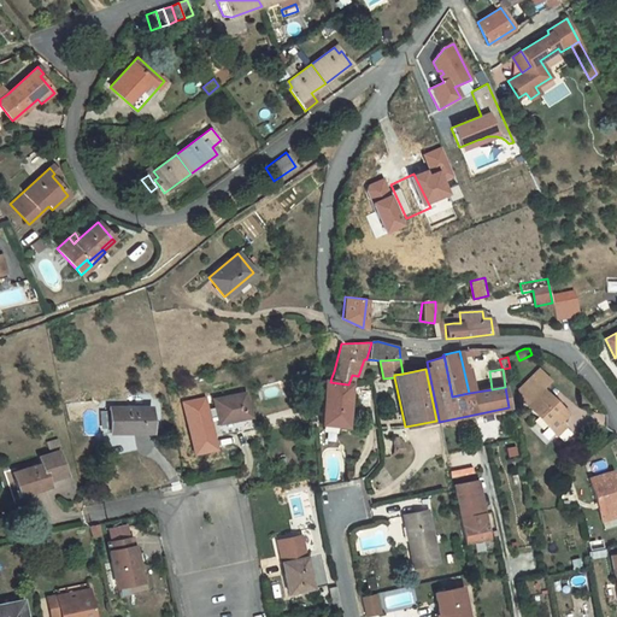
[(518,389),(518,399),(535,382),(542,389),(551,381),(540,369),(518,389)]
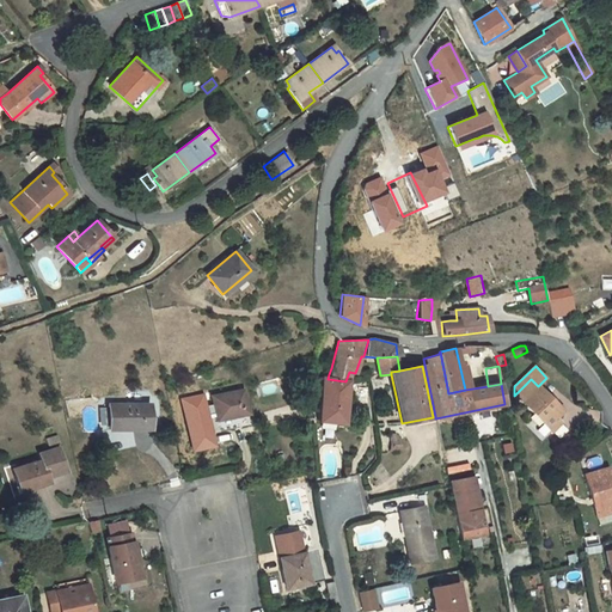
[(341,422),(346,381),(328,379),(329,374),(322,373),(322,378),(318,420),(341,422)]
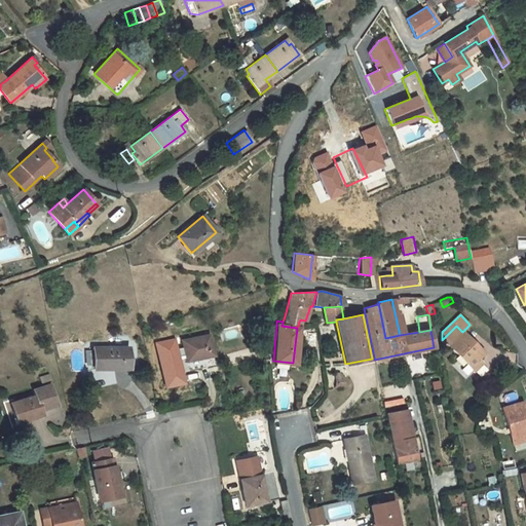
[(442,340),(474,372),(482,363),(478,359),(484,352),(462,332),(456,326),(442,340)]
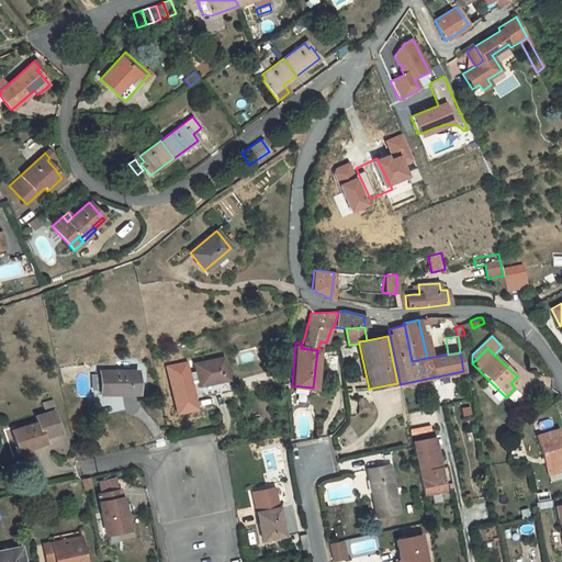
[(229,380),(225,358),(195,364),(200,386),(229,380)]
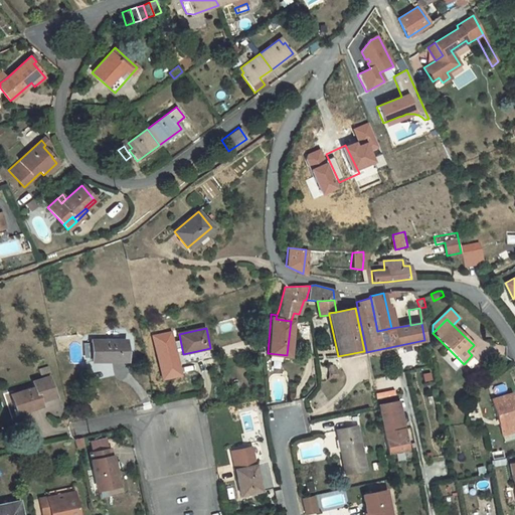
[(152,337),(154,351),(172,347),(169,334),(152,337)]
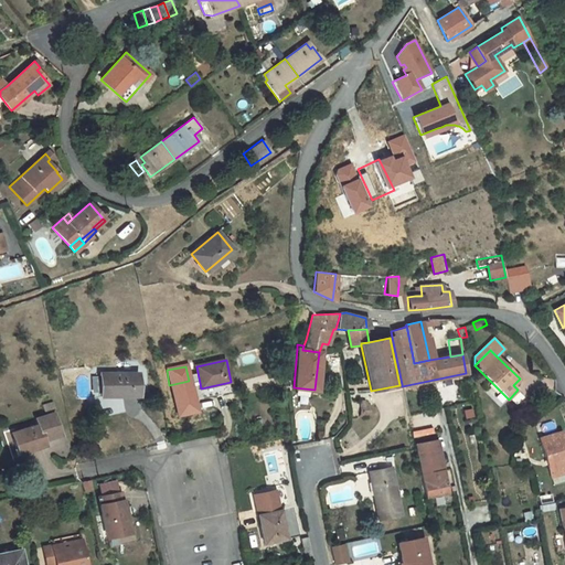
[(100,396),(138,396),(138,373),(100,374),(100,383),(95,383),(95,393),(100,392),(100,396)]
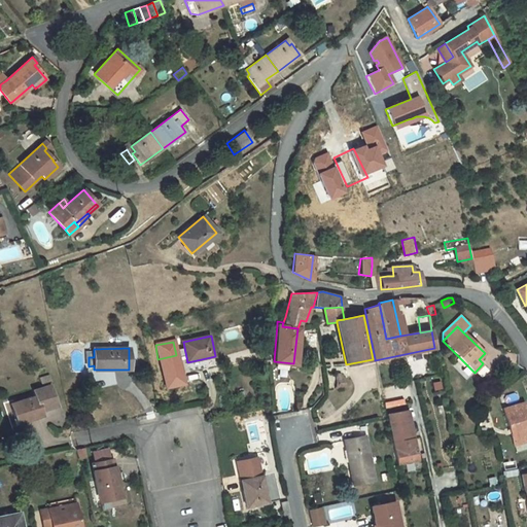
[(341,374),(336,374),(336,388),(339,389),(346,388),(344,379),(340,379),(341,374)]
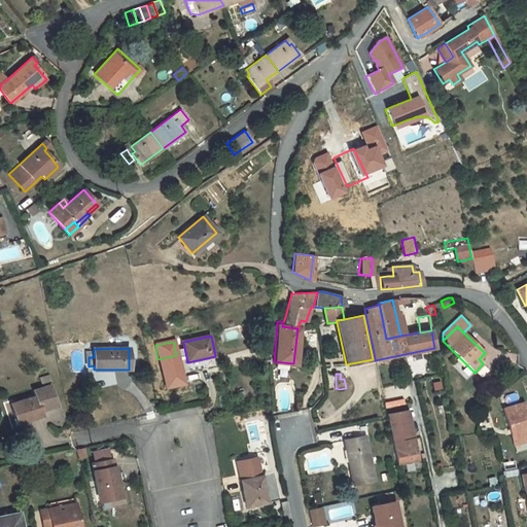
[(49,376),(39,378),(41,384),(50,382),(49,376)]
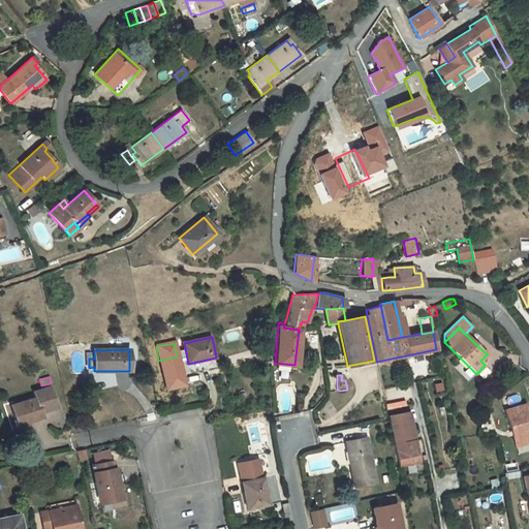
[(25,422),(41,416),(40,412),(56,407),(51,387),(33,393),(35,398),(10,405),(16,422),(24,419),(25,422)]
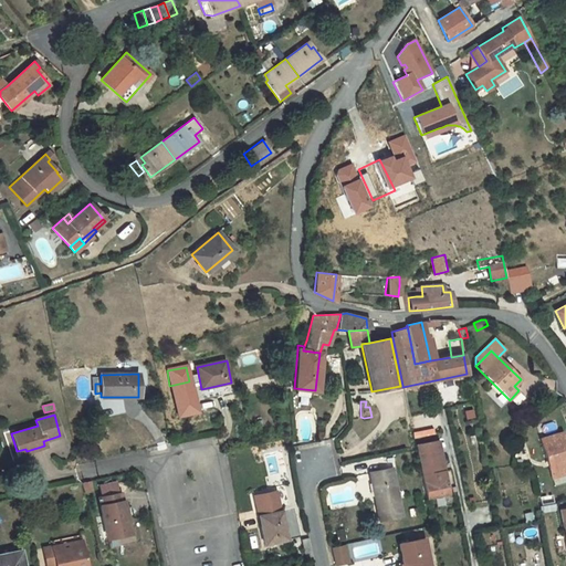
[(565,468),(565,444),(563,433),(541,440),(552,479),(565,474),(564,469),(565,468)]
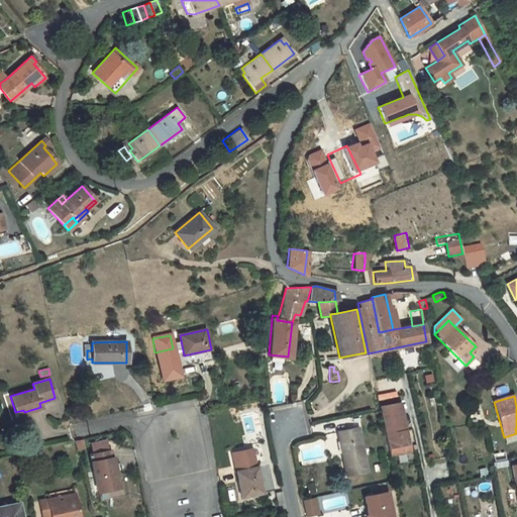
[(390,455),(410,450),(406,430),(397,432),(396,427),(405,425),(400,403),(380,407),(386,435),(390,455)]
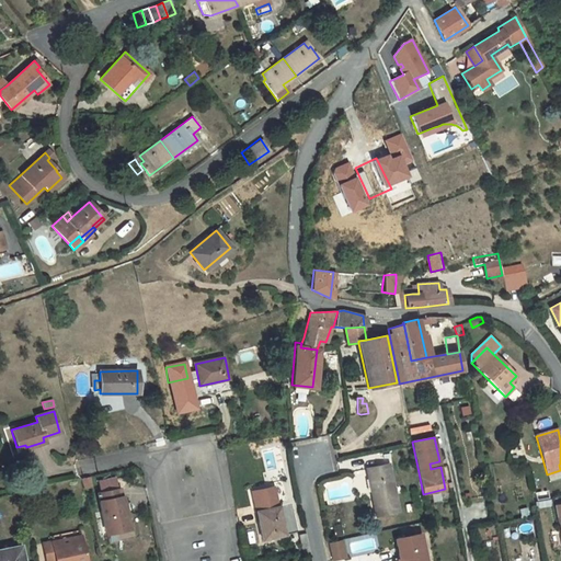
[(369,468),(376,495),(371,496),(376,516),(398,512),(388,464),(369,468)]
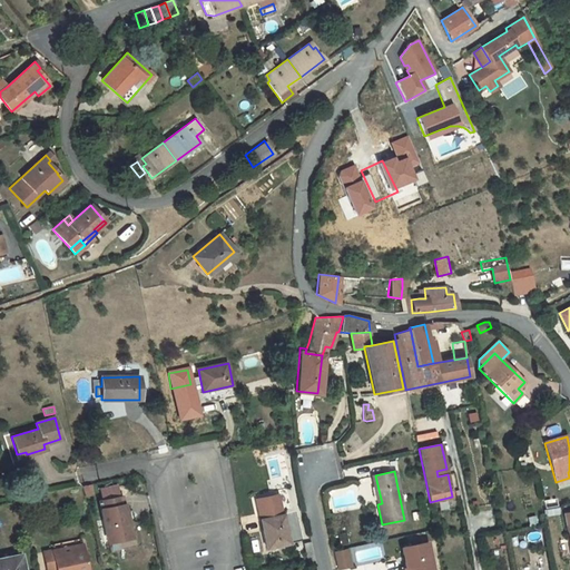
[(382,503),(375,475),(372,475),(377,504),(382,503)]
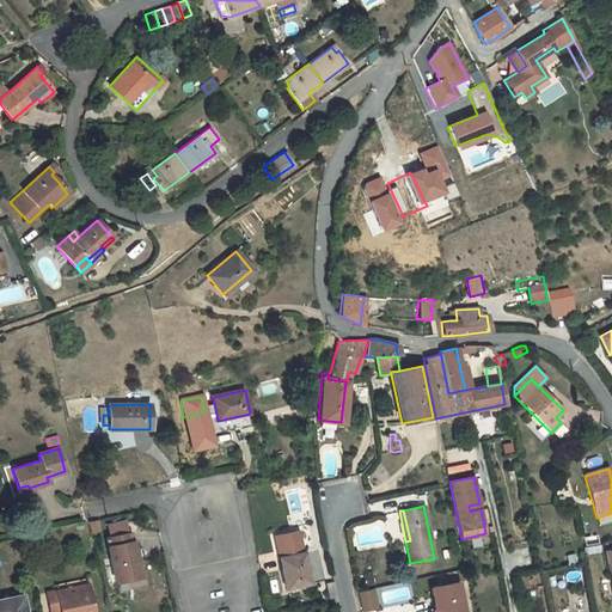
[(97,520),(87,521),(91,533),(99,532),(97,520)]
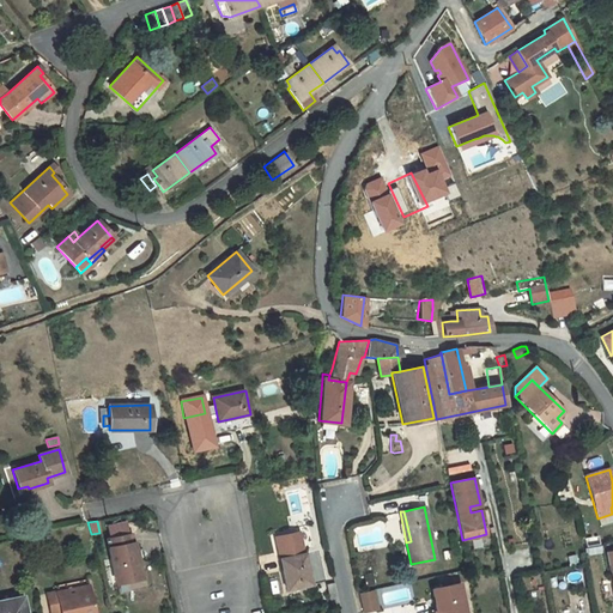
[(283,569),(281,570),(286,589),(310,583),(304,553),(303,553),(297,532),(274,536),(278,554),(281,554),(283,558),(280,559),(283,569)]
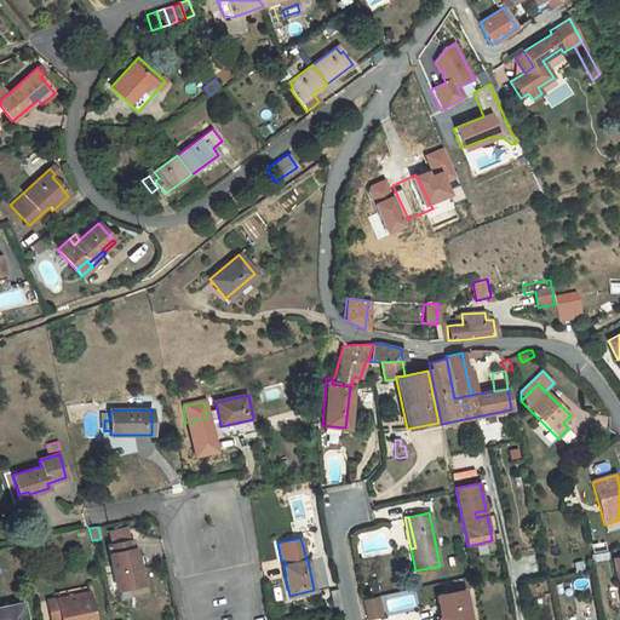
[(120,601),(150,595),(144,566),(136,560),(131,540),(108,545),(118,590),(120,601)]
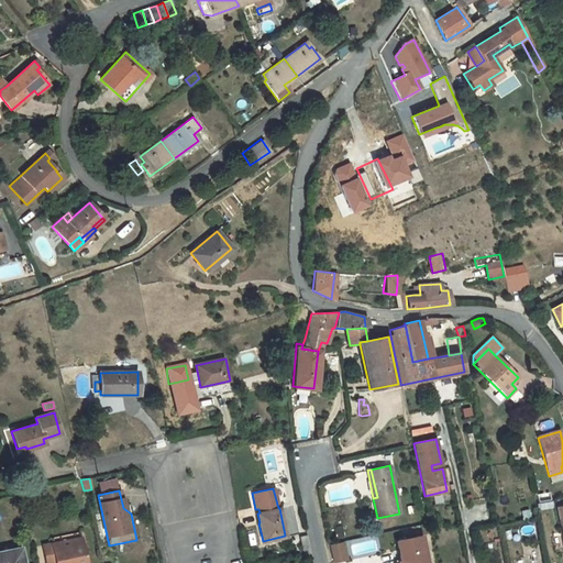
[(400,560),(398,561),(398,562),(427,562),(421,537),(397,541),(400,560)]
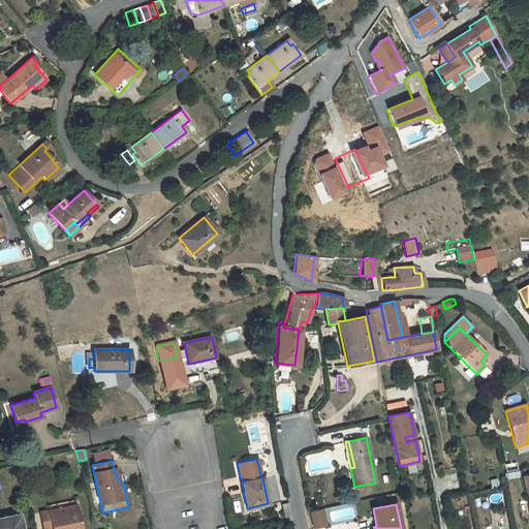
[(76,505),(49,510),(50,517),(78,510),(76,505)]
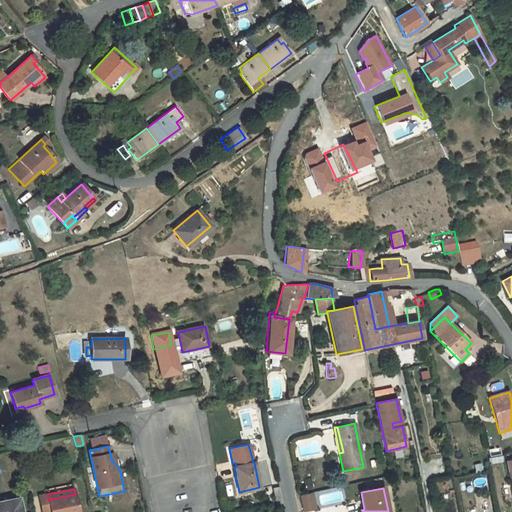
[(283,506),(280,491),(273,493),(277,507),(283,506)]
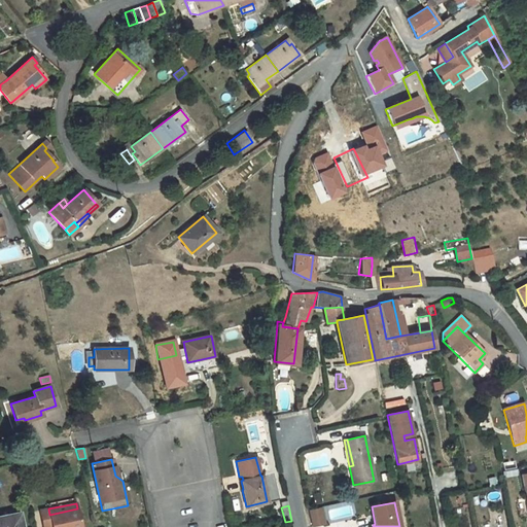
[(49,515),(48,508),(39,511),(42,526),(80,526),(77,508),(49,515)]
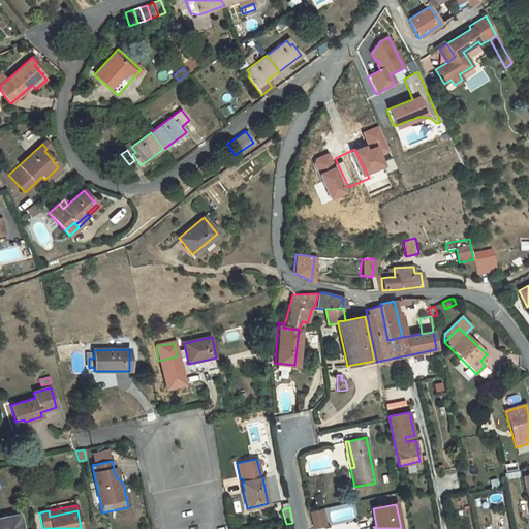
[(319,510),(309,512),(312,528),(323,526),(319,510)]
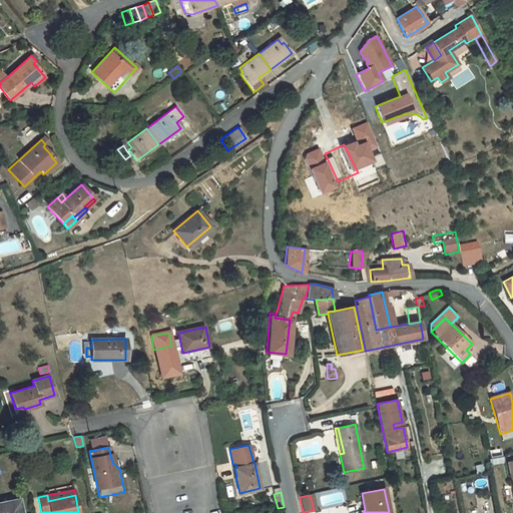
[(0,512),(21,512),(18,499),(0,503),(0,512)]
